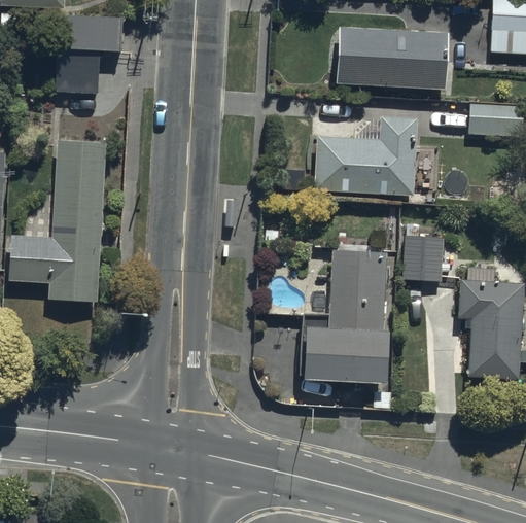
[(0,0),(0,19),(66,22),(66,0),(0,0)]
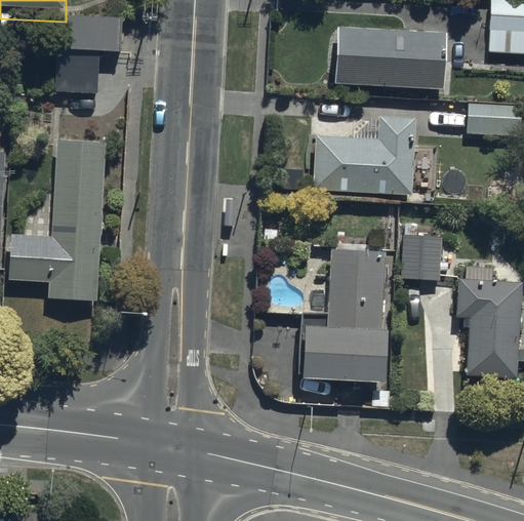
[(523,0),(489,0),(488,54),(523,54),(523,0)]
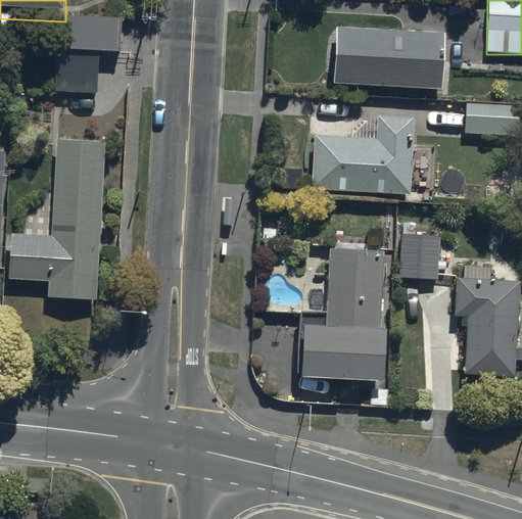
[(444,31),(335,26),(332,83),(441,89),(444,31)]
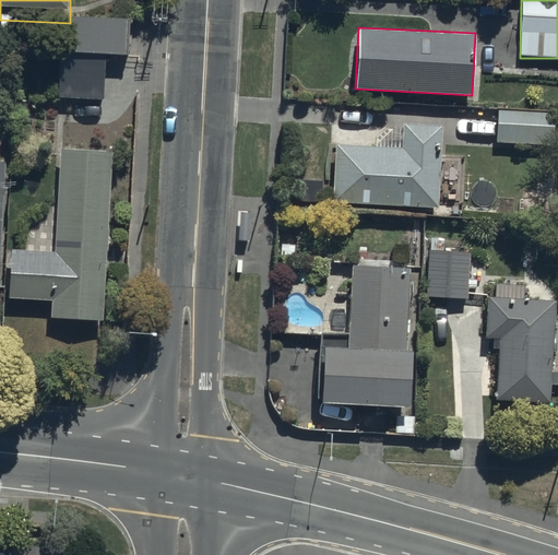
[(132,34),(62,32),(60,108),(105,110),(106,71),(131,71),(132,34)]
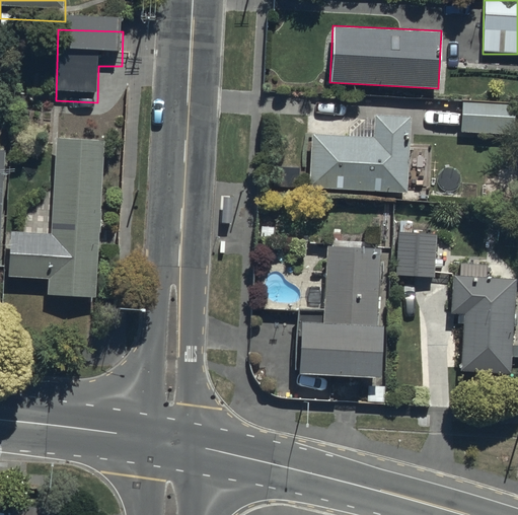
[(517,103),(463,101),(462,132),(517,134),(517,103)]
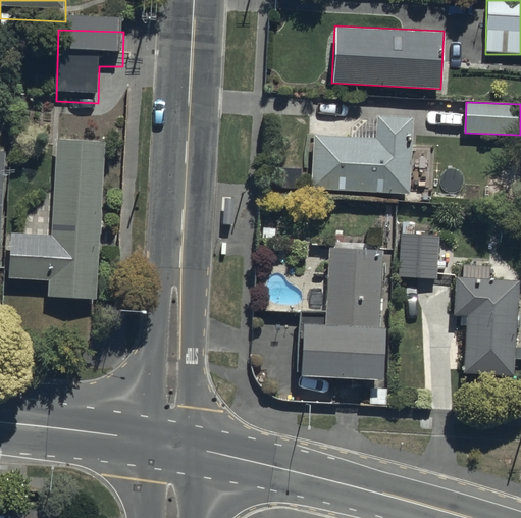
[(411,192),(413,115),(376,114),(376,137),(313,135),(311,189),(411,192)]
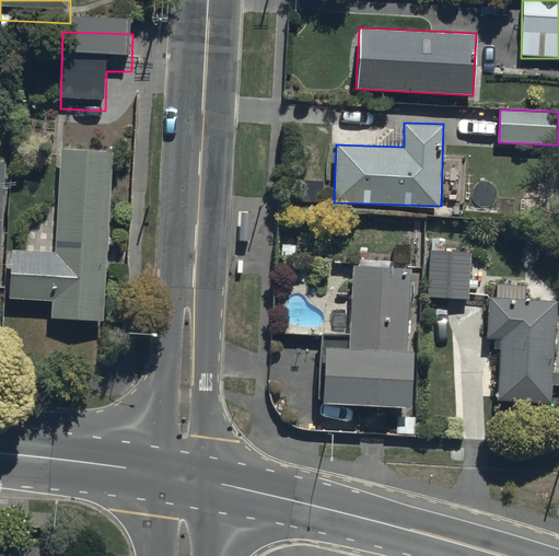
[(106,334),(113,165),(59,162),(56,265),(13,264),(12,311),(54,313),(53,332),(106,334)]
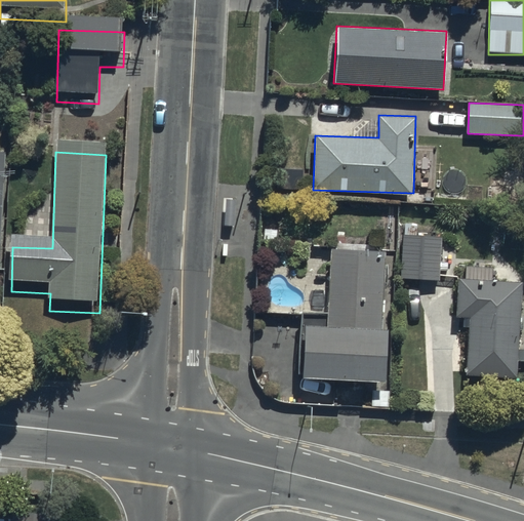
[(440,280),(442,236),(417,235),(418,225),(405,224),(404,234),(402,234),(400,278),(440,280)]
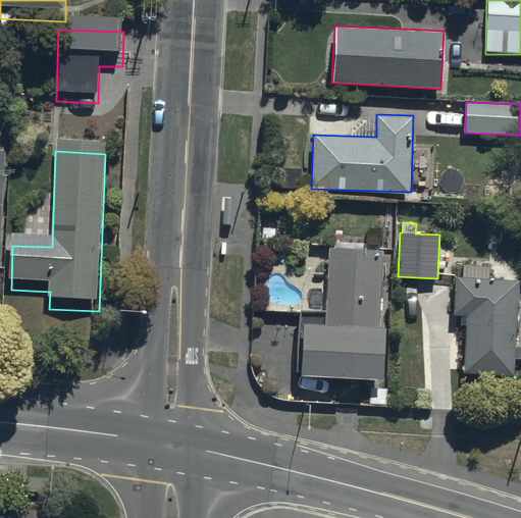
[(379,321),(382,248),(328,244),(325,319),(303,318),(300,370),(381,374),(383,321),(379,321)]
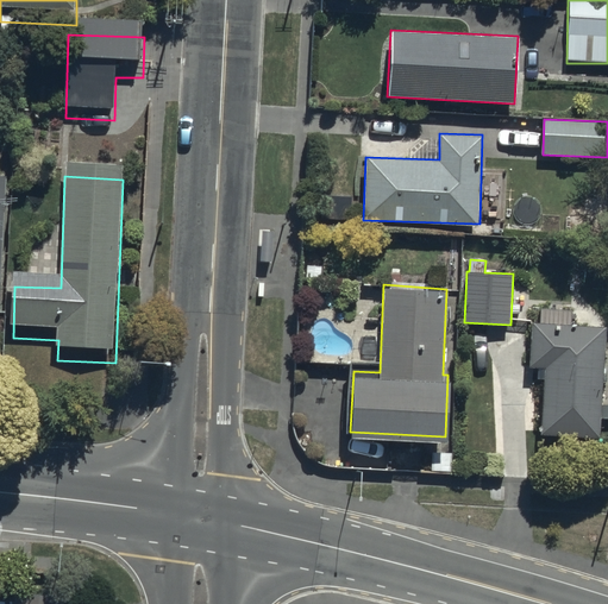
[(532,319),(528,364),(544,365),(539,433),(599,436),(600,419),(607,419),(607,404),(601,404),(602,383),(607,383),(607,363),(606,363),(607,345),(607,326),(570,323),(571,308),(540,307),(539,320),(532,319)]
